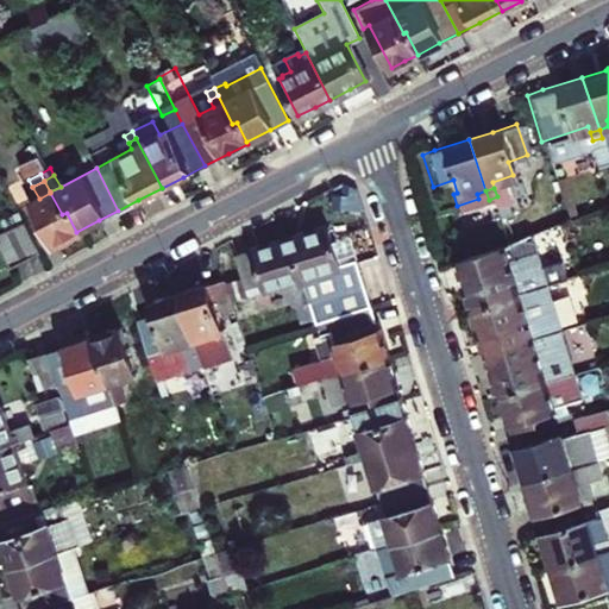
[(477,194),(478,199),(479,202),(489,200),(485,190),(477,194)]
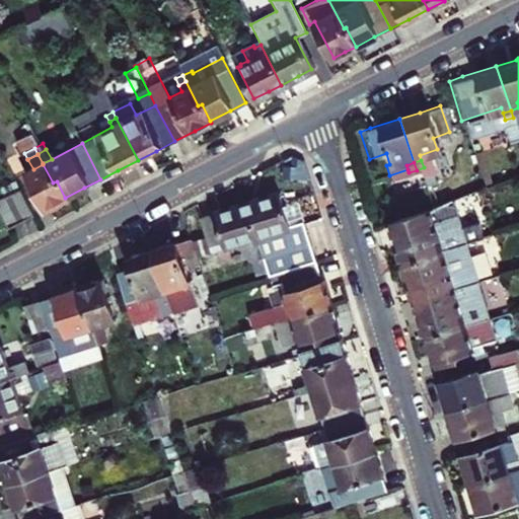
[(56,204),(66,199),(65,198),(57,181),(53,182),(43,164),(33,169),(23,174),(43,211),(56,204)]
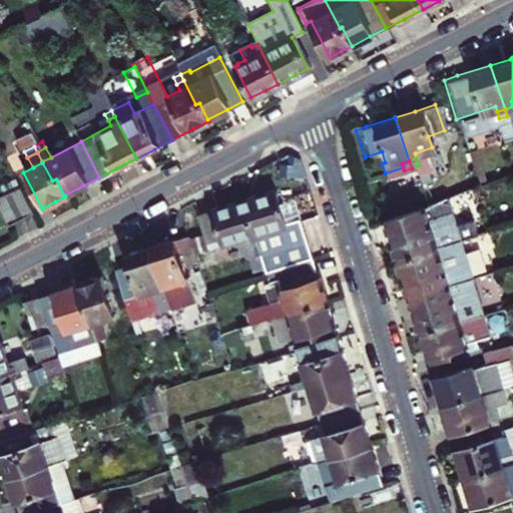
[(0,216),(5,227),(31,214),(18,188),(0,196),(0,216)]
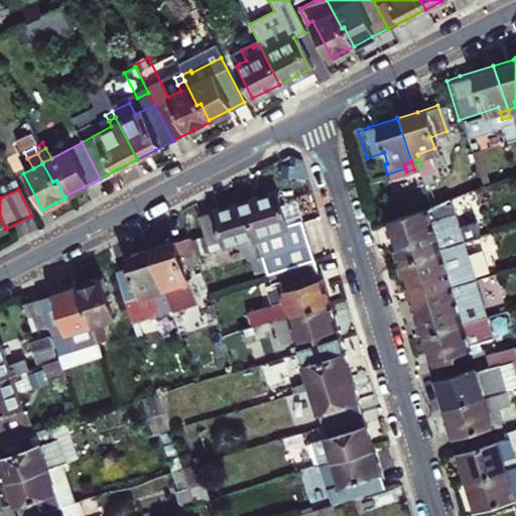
[(241,204),(254,245),(264,276),(275,273),(312,261),(300,222),(282,227),(277,208),(272,194),(259,198),(241,204)]
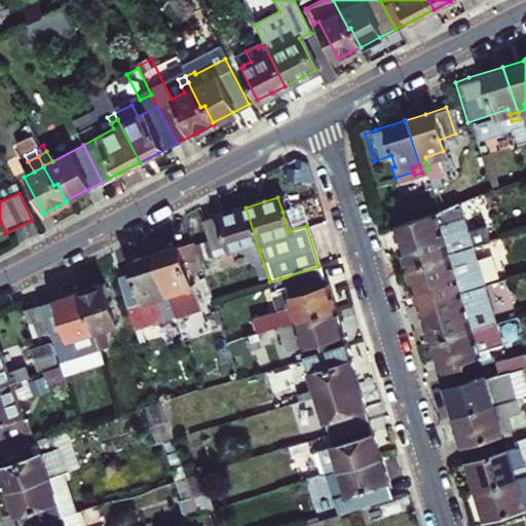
[(396,240),(403,264),(443,252),(460,246),(446,201),(389,223),(396,240)]
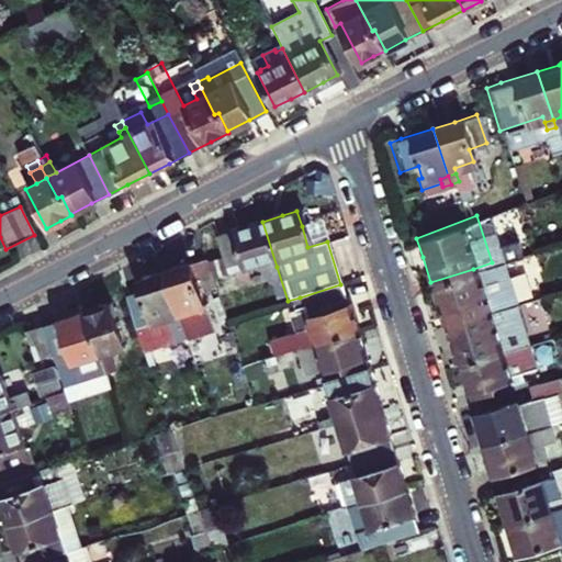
[(302,226),(307,247),(327,242),(321,221),(302,226)]
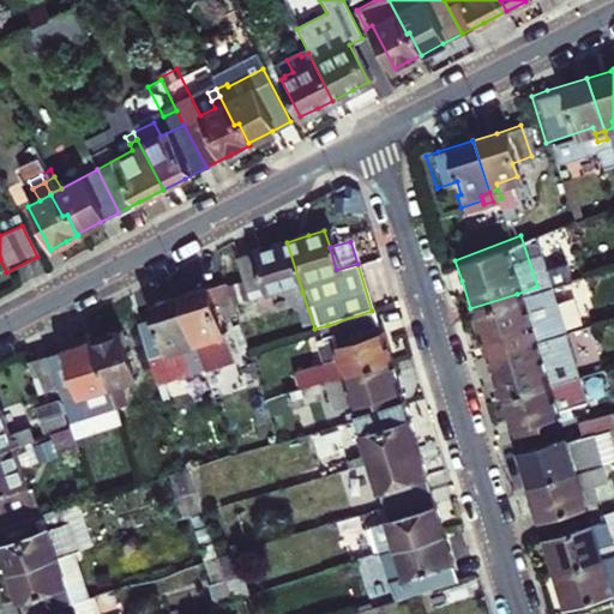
[(302,292),(287,242),(252,253),(230,259),(242,299),(268,292),(268,294),(278,290),(277,288),(292,283),(295,294),(302,292)]
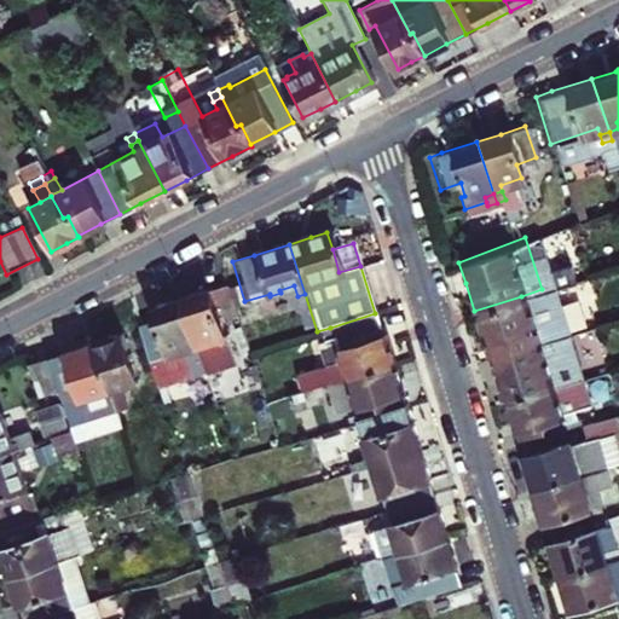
[(196,294),(177,300),(191,347),(196,363),(224,353),(220,342),(237,337),(221,287),(196,294)]
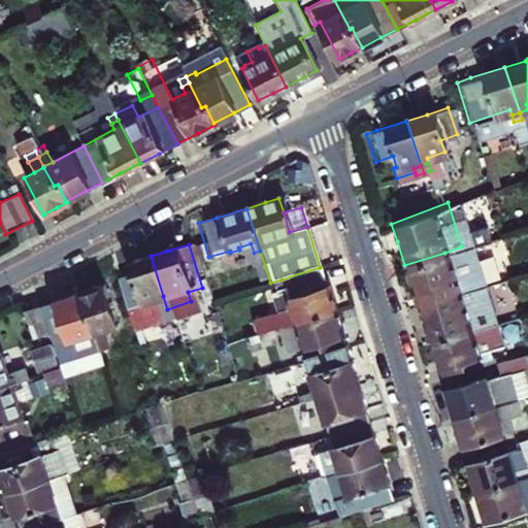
[(444,253),(404,265),(410,284),(411,289),(416,303),(417,303),(481,283),(469,244),(462,246),(444,253)]
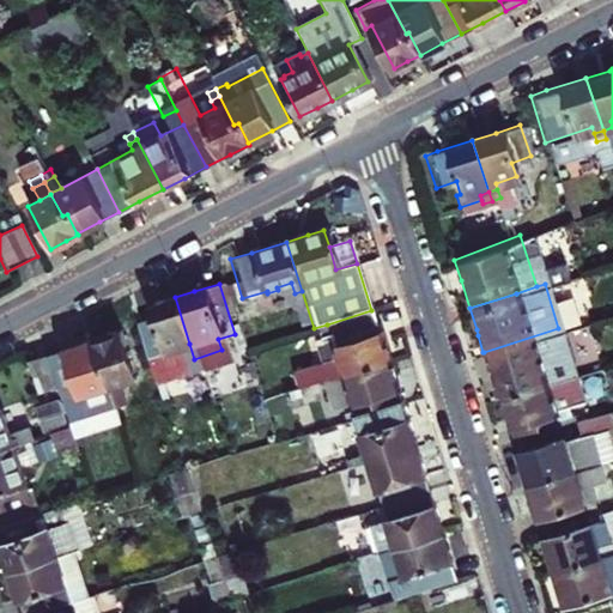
[(189,344),(175,297),(162,302),(147,307),(162,353),(170,377),(196,368),(194,359),(189,344)]
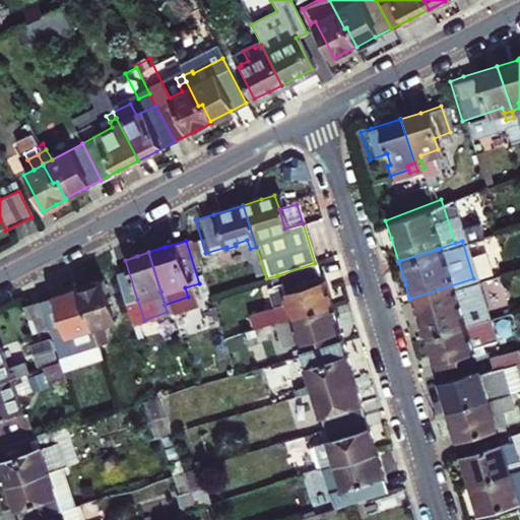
[(137,300),(125,260),(108,265),(127,325),(144,320),(137,300)]
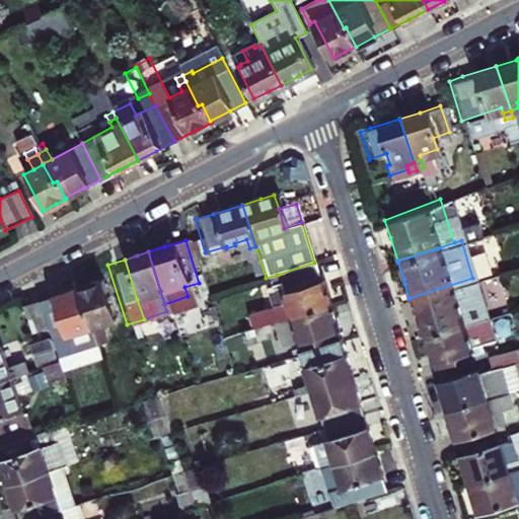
[(314,263),(277,275),(287,305),(289,315),(327,304),(320,284),(314,263)]
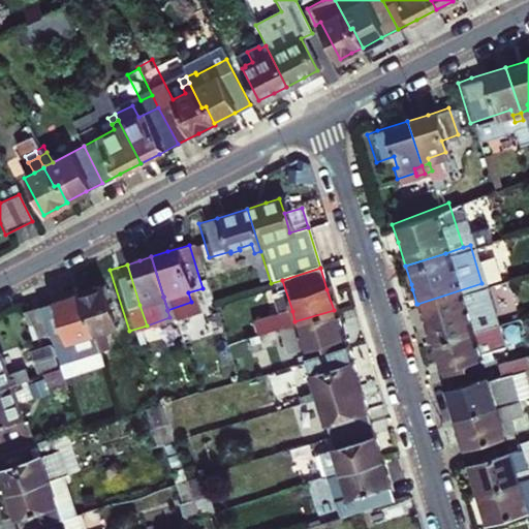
[(425,327),(429,342),(470,329),(481,325),(488,323),(475,285),(417,304),(425,327)]
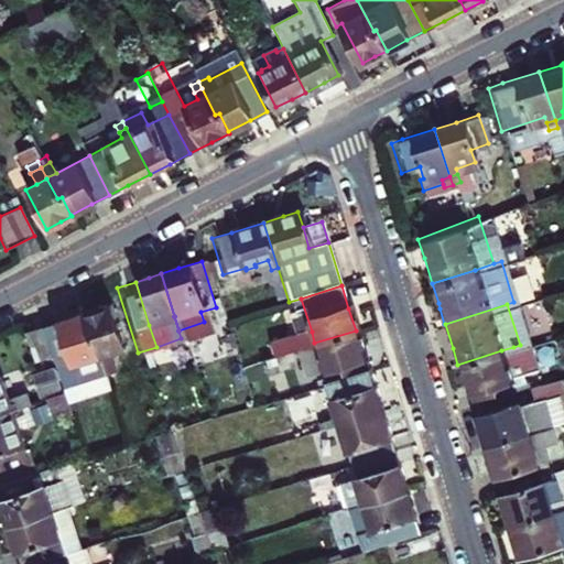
[(96,356),(107,351),(120,348),(108,307),(95,311),(80,315),(87,336),(90,335),(96,356)]
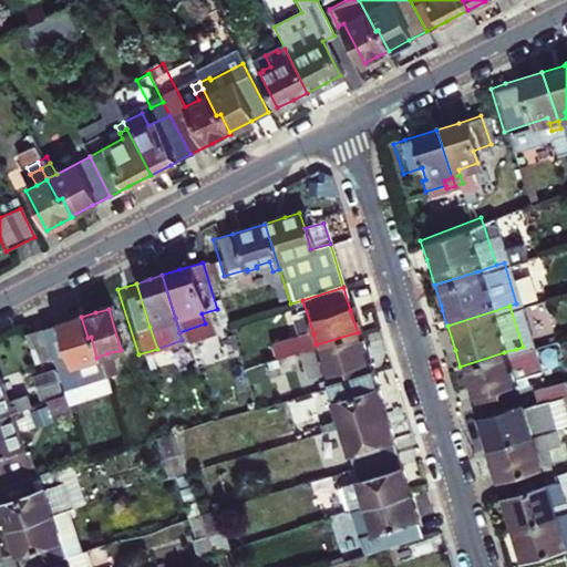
[(68,321),(55,325),(69,366),(88,360),(96,358),(91,337),(88,338),(81,317),(68,321)]
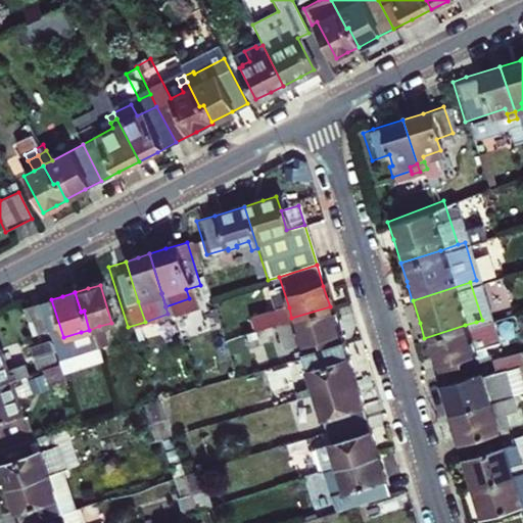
[(63,337),(51,299),(33,305),(34,310),(42,336),(45,343),(63,337)]
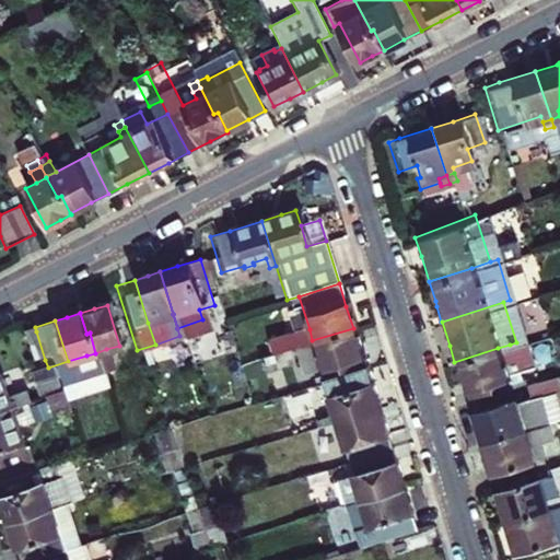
[(353,328),(312,340),(299,345),(272,352),(276,365),(317,352),(323,372),(361,359),(360,356),(362,354),(358,340),(353,328)]
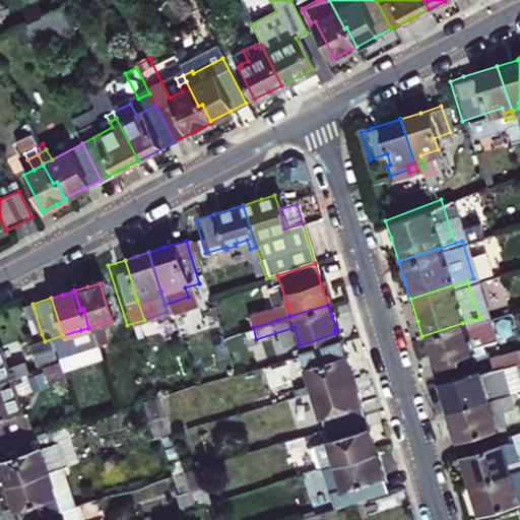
[(275,310),(277,320),(289,316),(287,306),(275,310)]
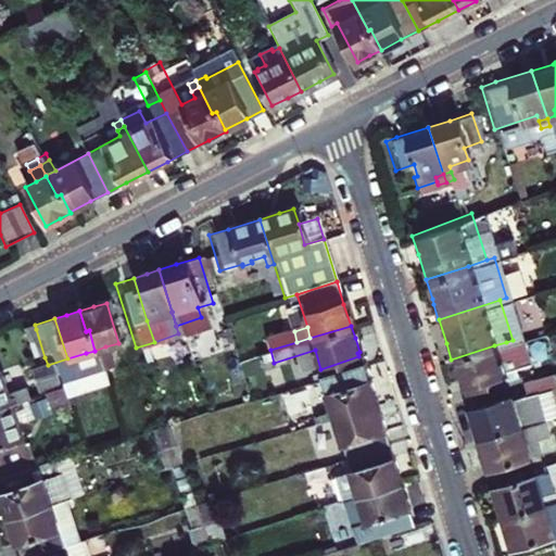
[(266,336),(270,350),(297,342),(294,331),(290,333),(289,328),(266,336)]
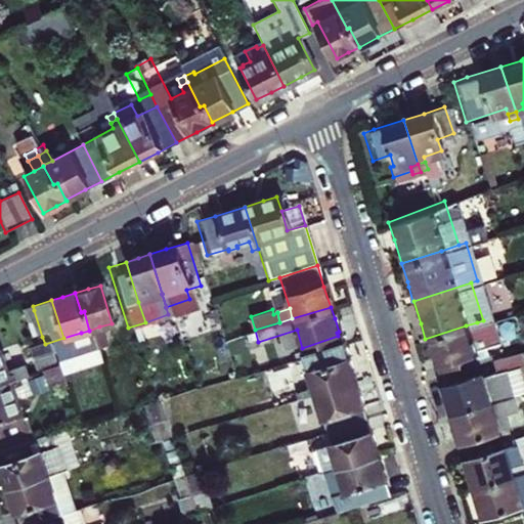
[(42,337),(34,310),(19,314),(29,341),(42,337)]
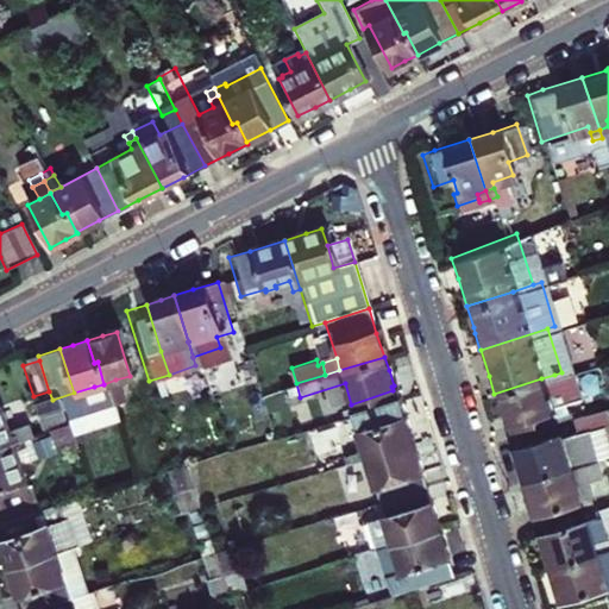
[(554,375),(558,384),(565,382),(562,372),(554,375)]
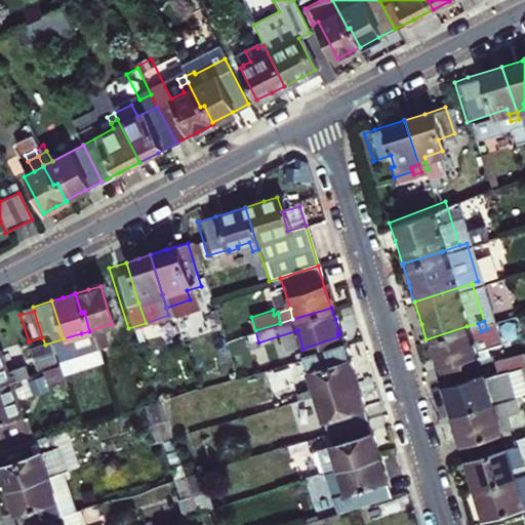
[(470,334),(481,331),(478,323),(467,326),(470,334)]
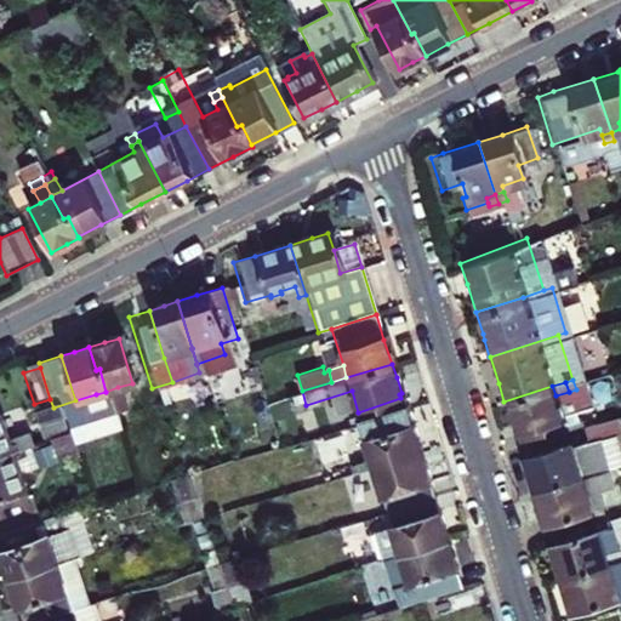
[(552,386),(503,402),(510,419),(513,431),(516,429),(518,437),(560,423),(558,416),(562,415),(556,396),(552,386)]
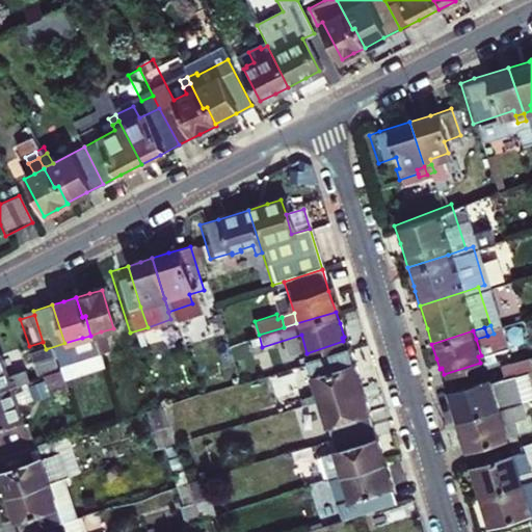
[(95,347),(105,344),(101,331),(90,336),(95,347)]
